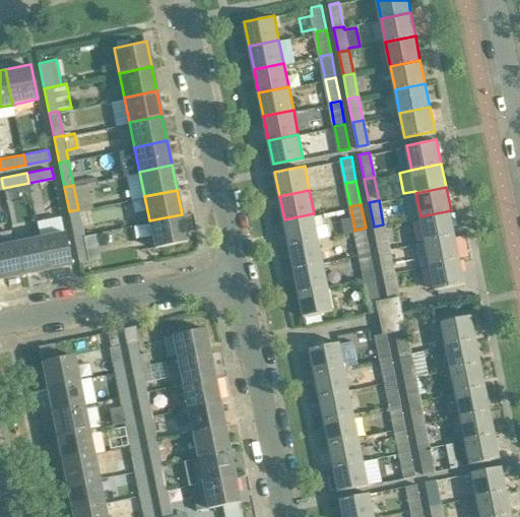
[(73,236),(83,235),(78,209),(69,211),(73,236)]
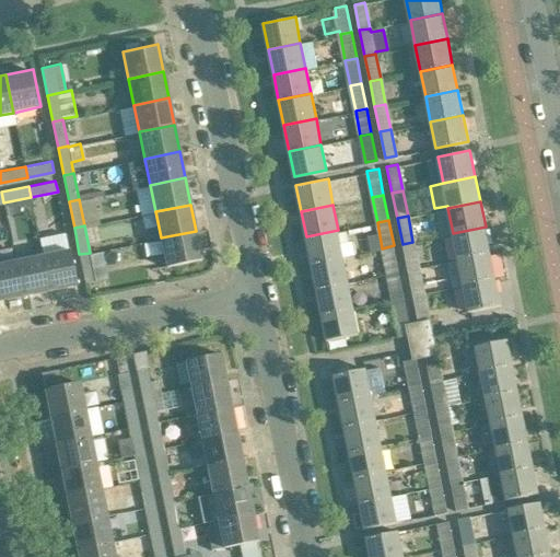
[(458,259),(490,253),(486,227),(453,233),(458,259)]
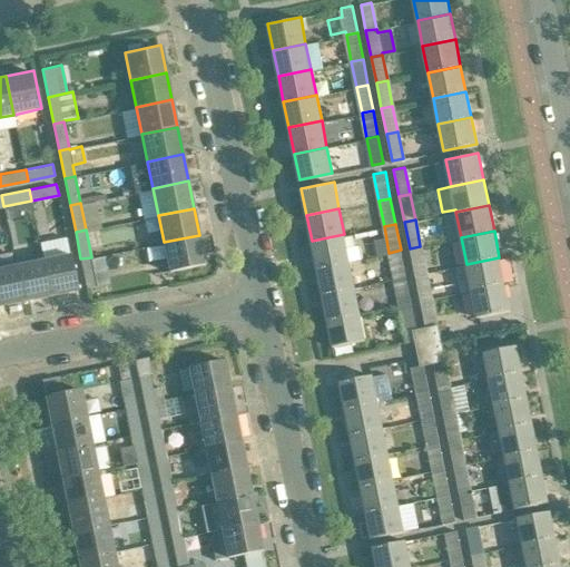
[(316,267),(350,261),(344,234),(312,241),(316,267)]
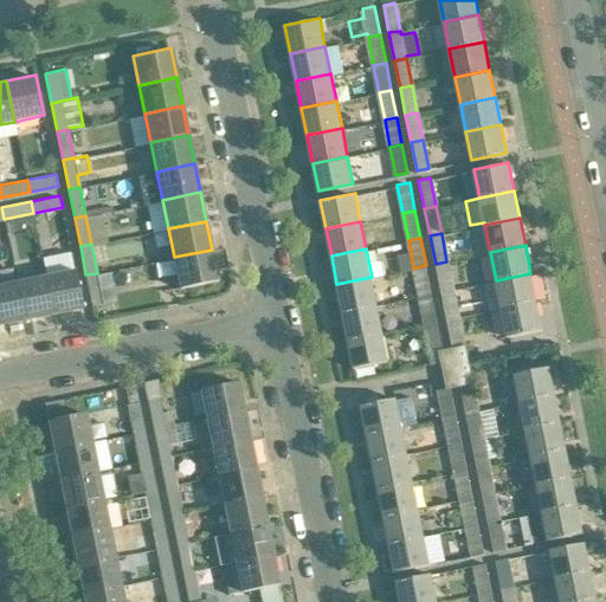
[(212,250),(174,257),(180,286),(218,279),(212,250)]
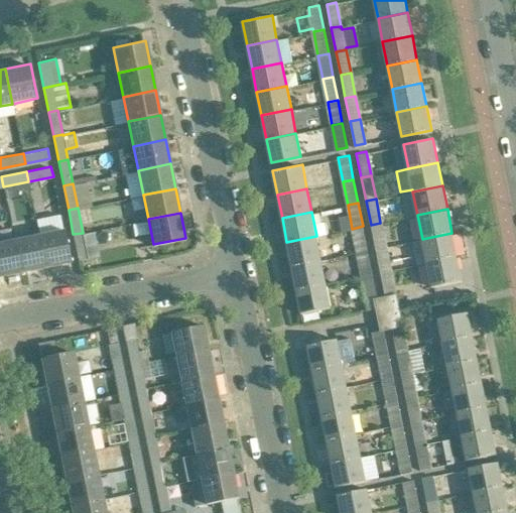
[(135,224),(137,242),(150,240),(148,223),(135,224)]
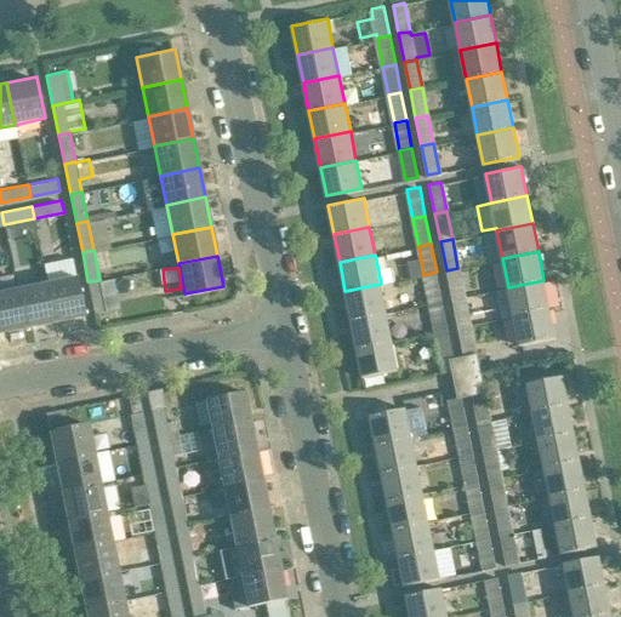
[(451,298),(463,296),(457,268),(446,270),(451,298)]
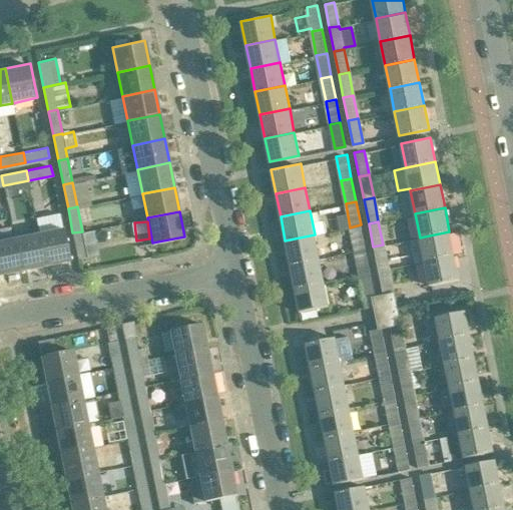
[(355,250),(366,248),(361,224),(350,227),(355,250)]
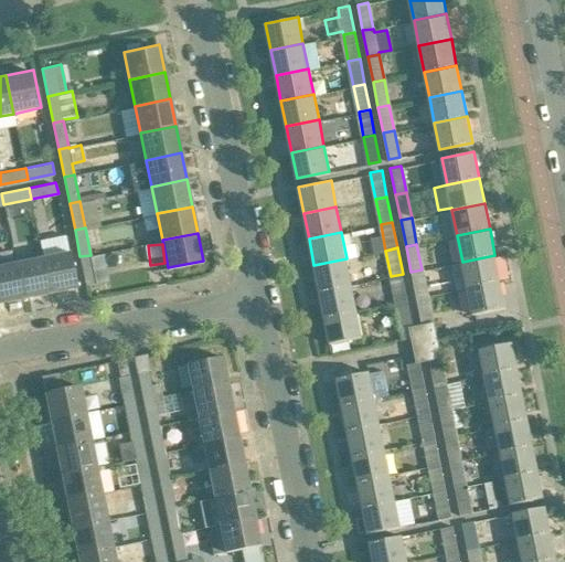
[(105,264),(103,252),(91,255),(80,256),(86,284),(96,283),(93,267),(105,264)]
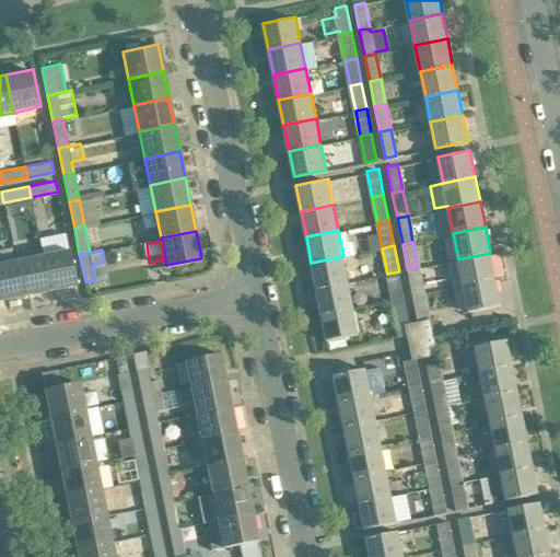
[(77,283),(72,262),(70,251),(43,256),(49,289),(77,283)]
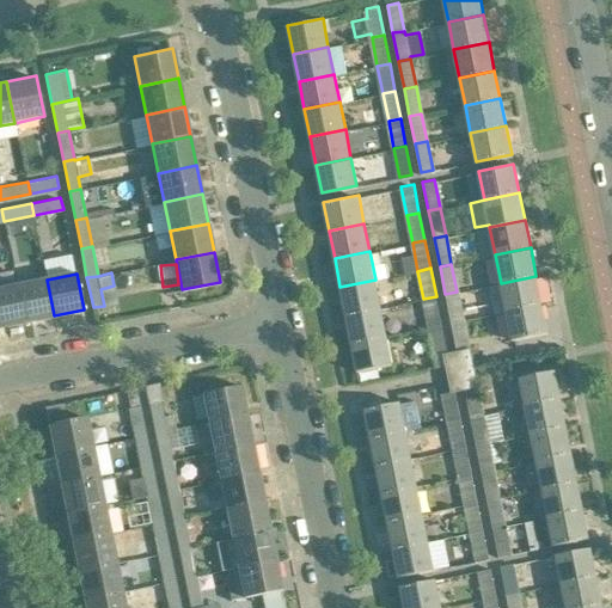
[(506,311),(542,304),(536,276),(501,283),(506,311)]
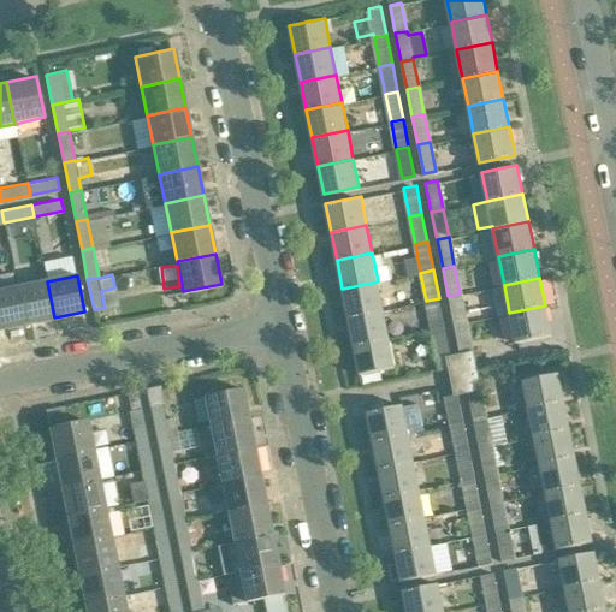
[(25,324),(54,318),(47,281),(18,287),(25,324)]
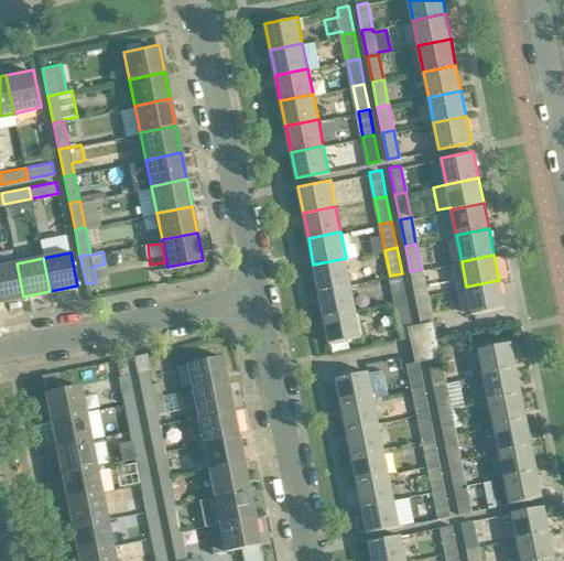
[(318,290),(350,283),(346,258),(313,265),(318,290)]
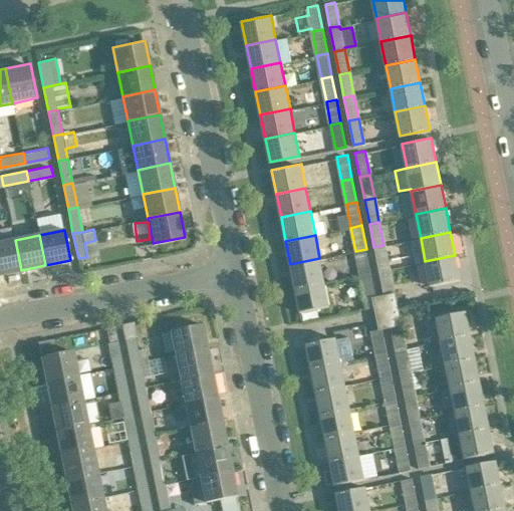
[(0,274),(21,270),(15,240),(0,243),(0,274)]
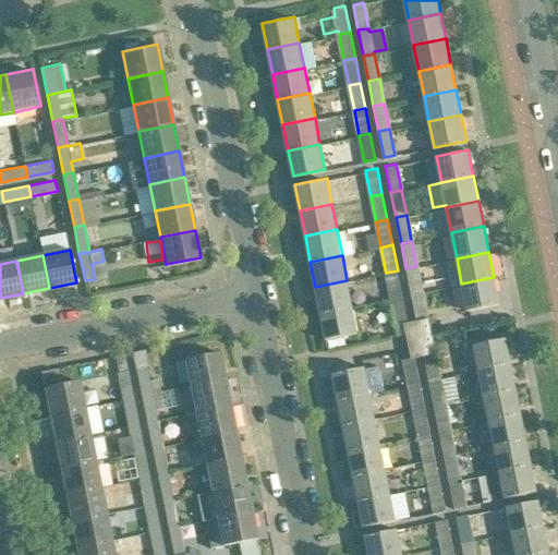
[(411,293),(422,291),(416,266),(405,268),(411,293)]
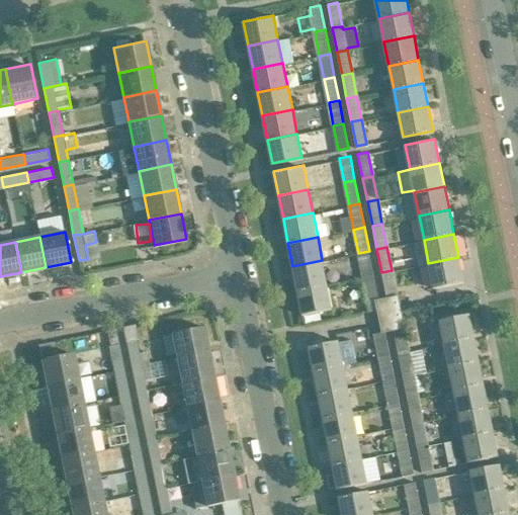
[(363,276),(373,274),(369,251),(358,253),(363,276)]
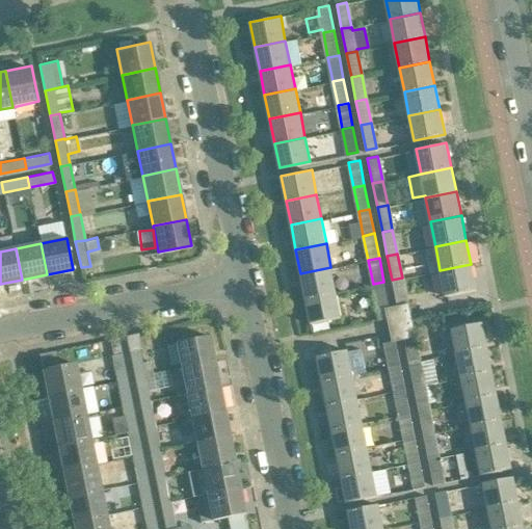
[(445,295),(455,293),(476,289),(471,264),(440,270),(445,295)]
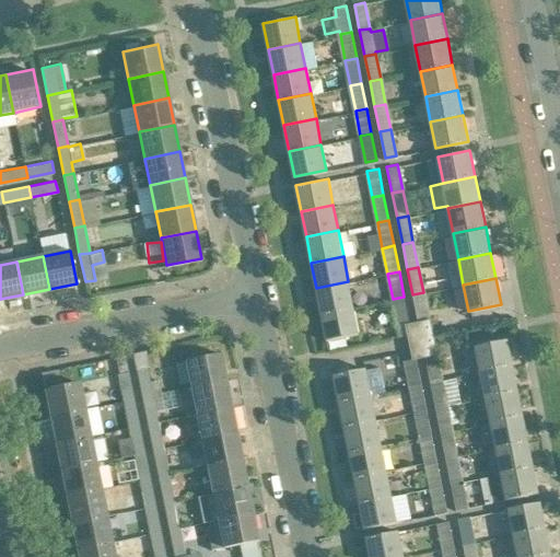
[(322,313),(353,306),(348,281),(316,288),(322,313)]
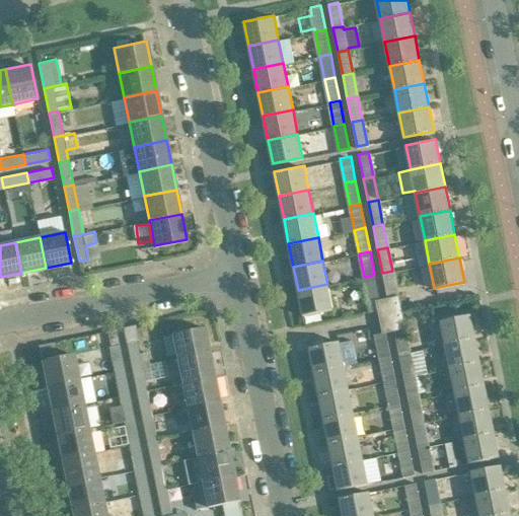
[(392,271),(382,273),(387,297),(397,295),(392,271)]
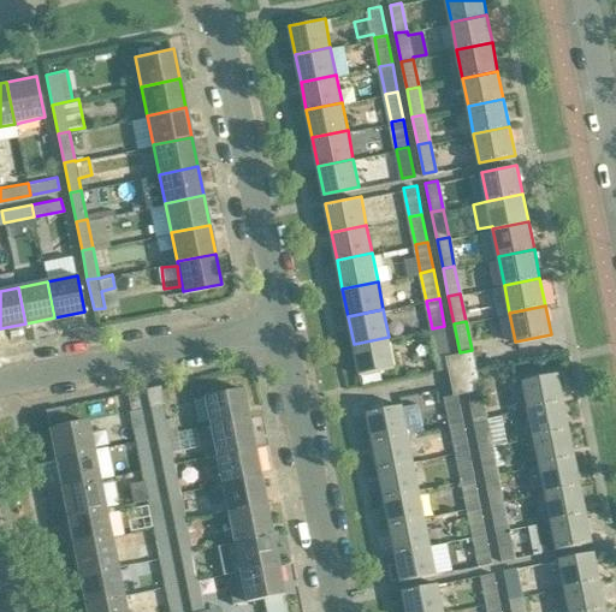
[(444,326),(432,328),(432,333),(437,357),(446,355),(450,355),(444,326)]
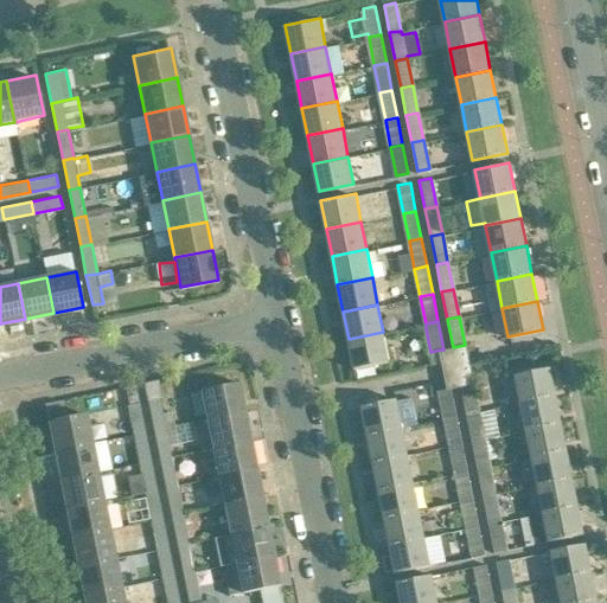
[(389,360),(384,338),(383,332),(349,339),(355,367),(389,360)]
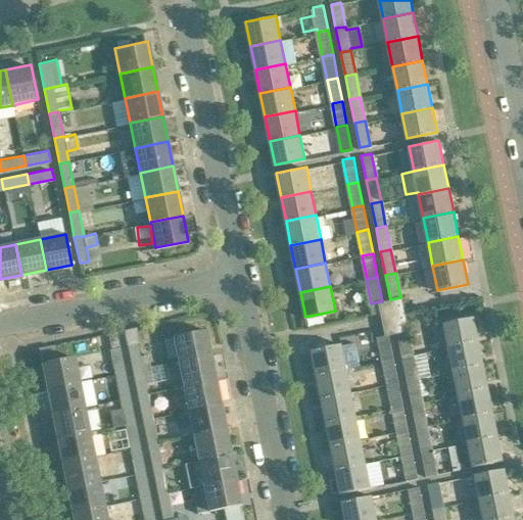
[(388,333),(396,331),(407,329),(400,297),(390,299),(382,301),(379,301),(386,333),(388,333)]
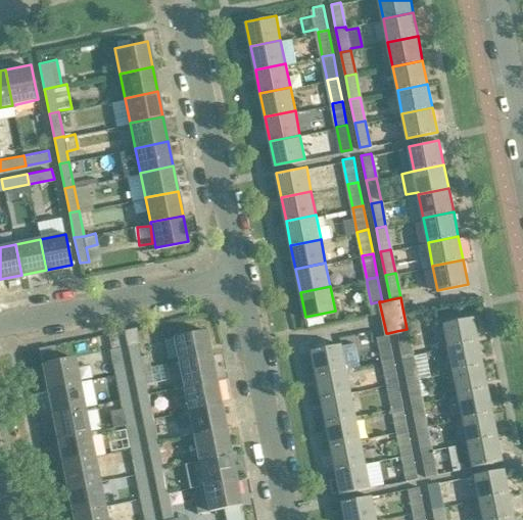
[(448,346),(479,340),(474,316),(444,322),(448,346)]
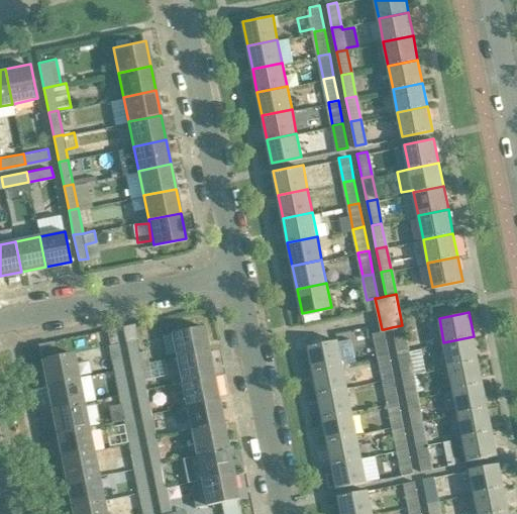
[(135,337),(136,337),(133,323),(123,325),(131,365),(140,364),(140,363),(148,361),(145,348),(137,350),(135,337)]
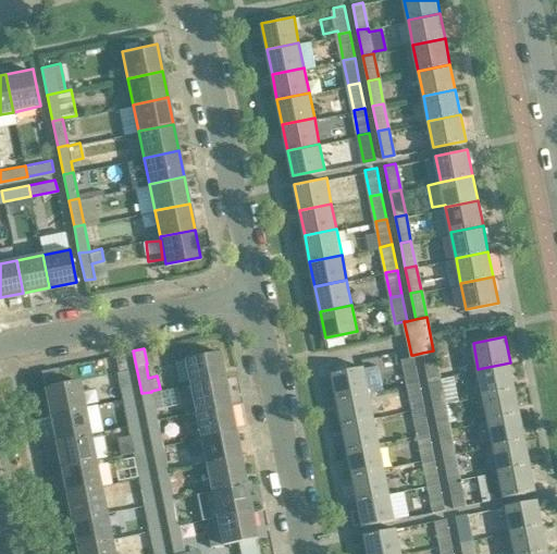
[(189,383),(224,377),(219,349),(184,357),(189,383)]
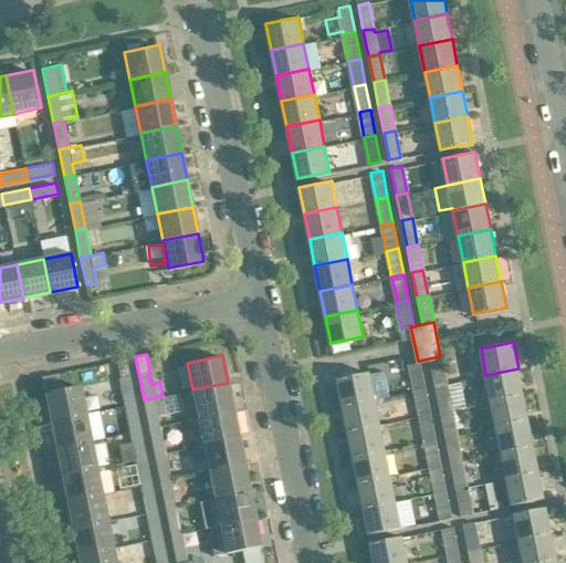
[(440,356),(429,358),(435,385),(446,383),(440,356)]
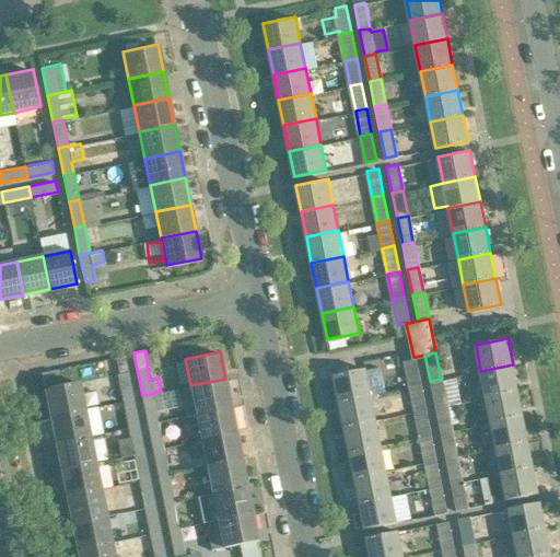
[(413,357),(405,359),(410,385),(421,383),(416,357),(413,357)]
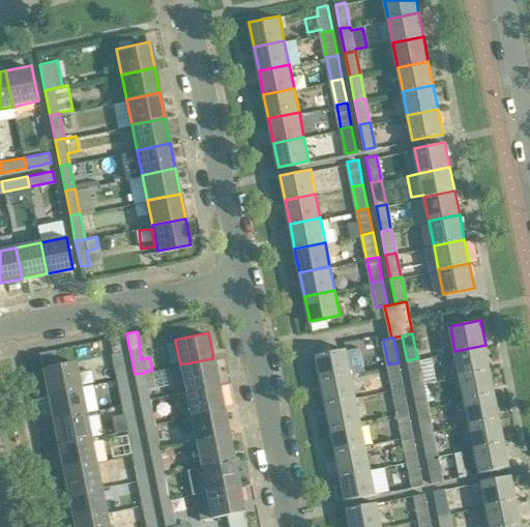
[(460,375),(491,369),(486,345),(454,351),(460,375)]
